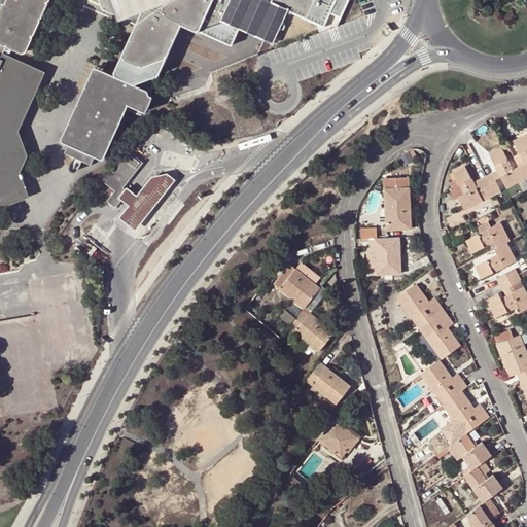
[(0,0),(0,202),(22,195),(13,169),(21,151),(11,128),(34,76),(1,61),(4,56),(8,45),(27,55),(50,0),(101,0),(105,8),(138,24),(116,71),(118,75),(101,66),(66,140),(74,143),(70,151),(79,155),(86,160),(97,164),(100,155),(108,160),(132,109),(145,115),(147,110),(151,112),(159,97),(153,95),(153,91),(150,90),(154,88),(183,25),(185,22),(201,29),(200,30),(202,32),(225,23),(224,22),(226,21),(251,33),(274,42),(279,30),(283,32),(285,31),(287,26),(286,24),(283,23),(288,10),(304,18),(308,16),(314,0),(0,0)]
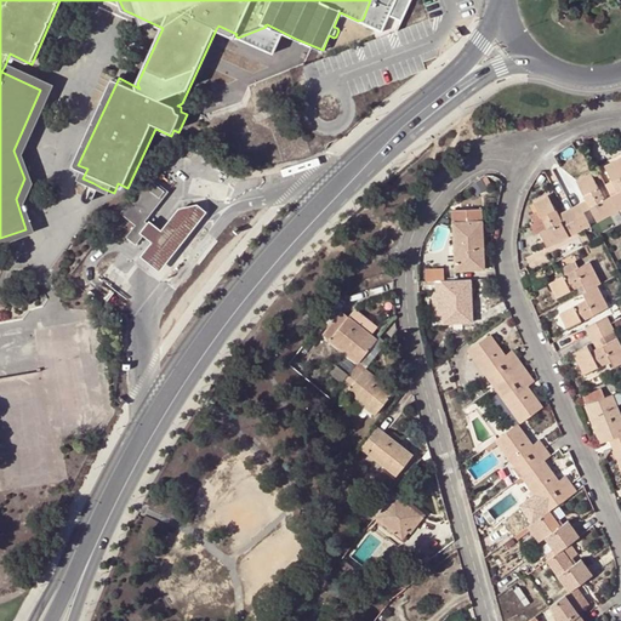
[(370,0),(363,20),(358,21),(381,32),(388,16),(400,21),(410,0),(370,0)]
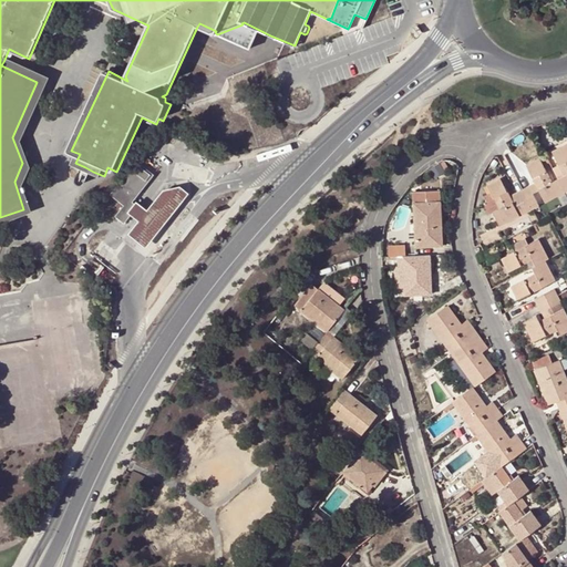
[(213,33),(215,32),(216,31),(199,23),(197,27),(213,33)]
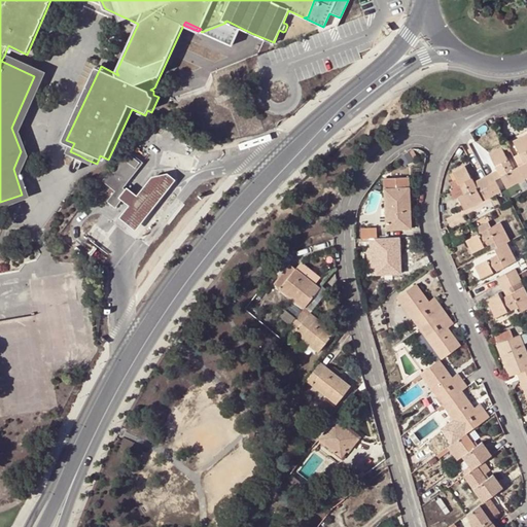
[(42,73),(4,56),(1,61),(34,76),(11,128),(21,151),(13,169),(22,195),(0,202),(0,208),(30,198),(20,168),(27,152),(18,127),(42,73)]
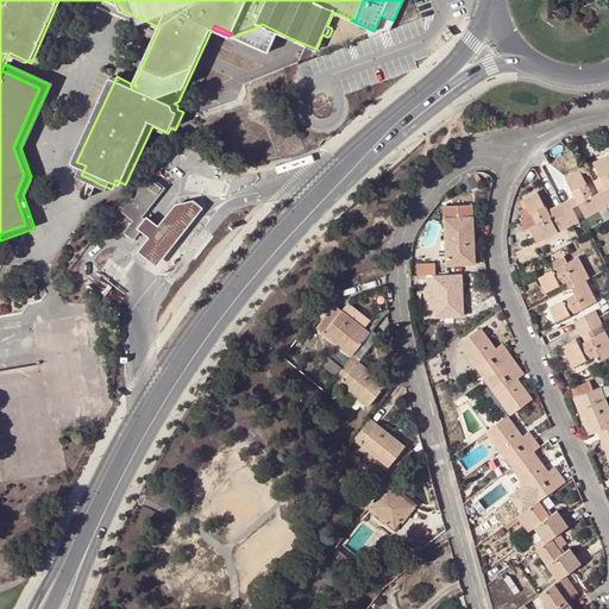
[(606,207),(608,205),(608,154),(592,163),(606,189),(598,193),(606,207)]
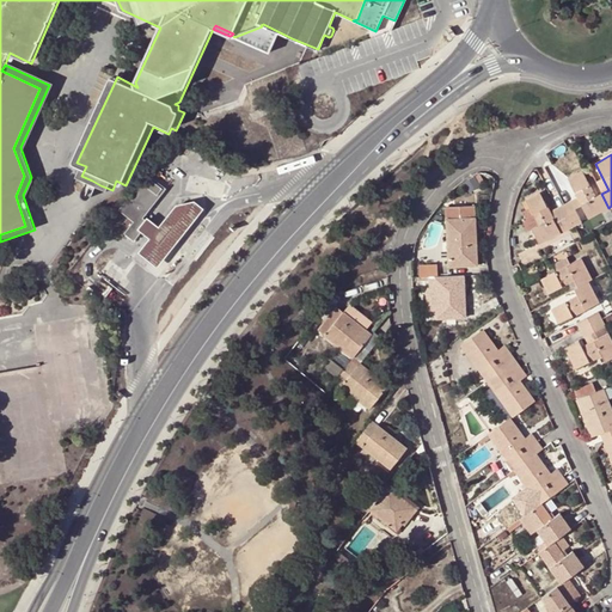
[(577,197),(581,206),(588,218),(609,208),(601,194),(595,196),(582,170),(568,177),(577,197)]
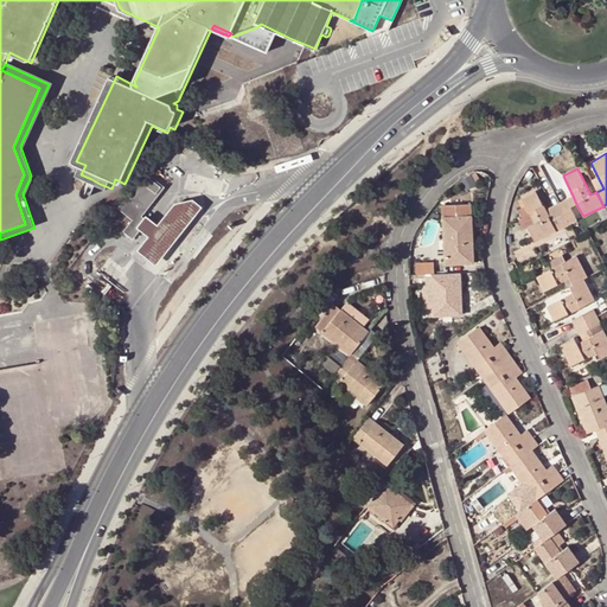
[(125,230),(133,237),(141,229),(148,219),(146,217),(144,216),(165,186),(147,172),(119,208),(128,215),(123,221),(128,225),(125,230)]
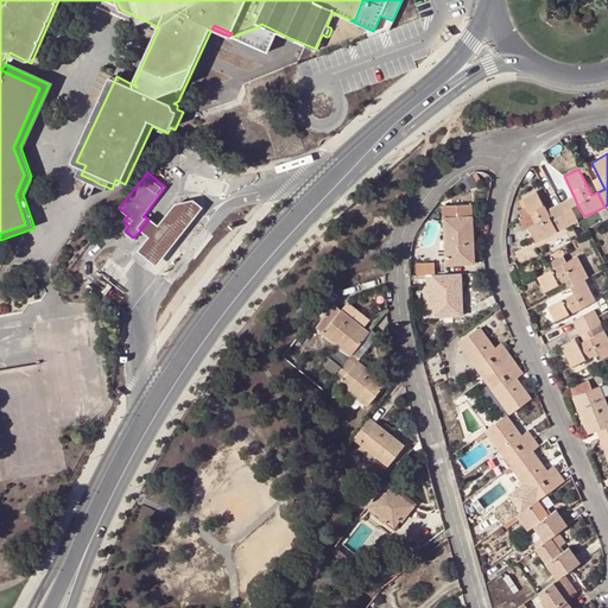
[(95,195),(100,184),(92,179),(86,192),(86,194),(87,195),(87,196),(89,197),(90,197),(92,197),(94,197),(95,196),(95,195)]
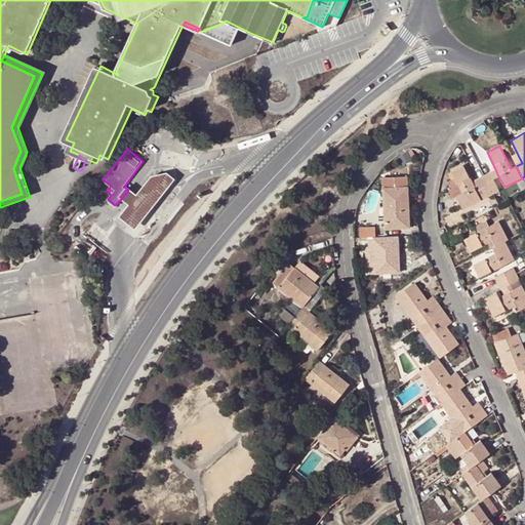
[(492,194),(483,175),(472,182),(462,164),(450,170),(456,183),(461,194),(456,196),(462,208),(492,194)]
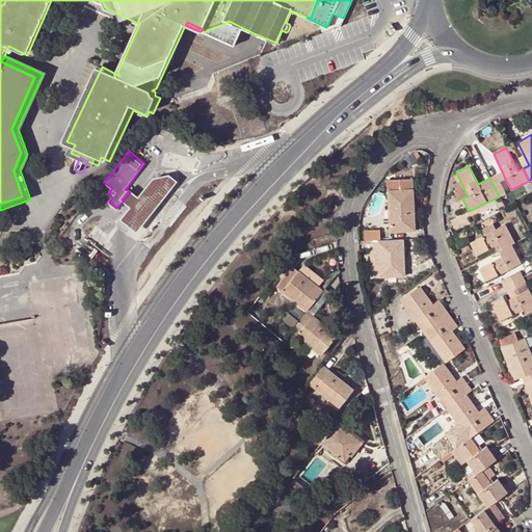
[(500,181),(505,179),(502,171),(497,175),(500,181)]
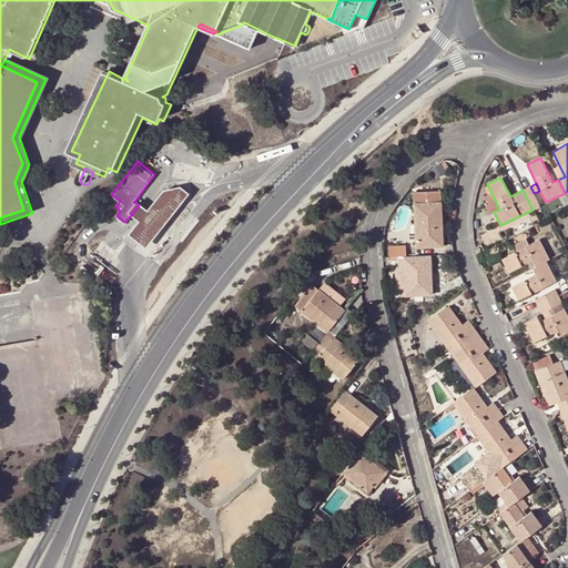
[(155,202),(149,210),(140,221),(137,226),(130,234),(146,247),(162,227),(182,203),(190,193),(182,186),(164,191),(155,202)]
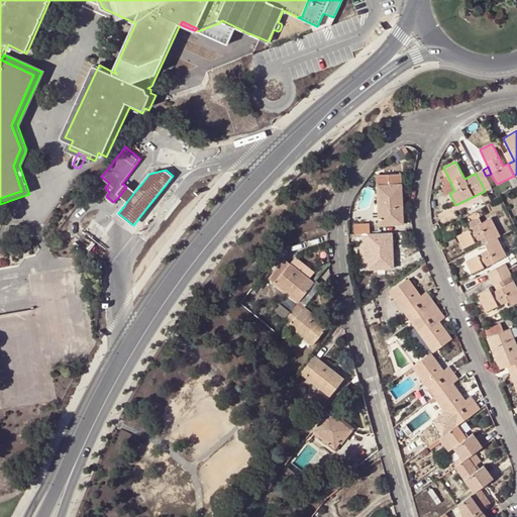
[(485,191),(491,188),(486,176),(483,170),(476,173),(485,191)]
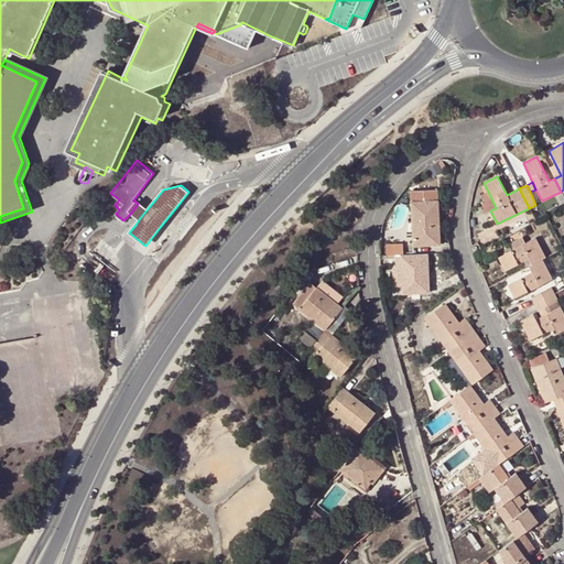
[(438,245),(436,190),(411,191),(413,246),(438,245)]
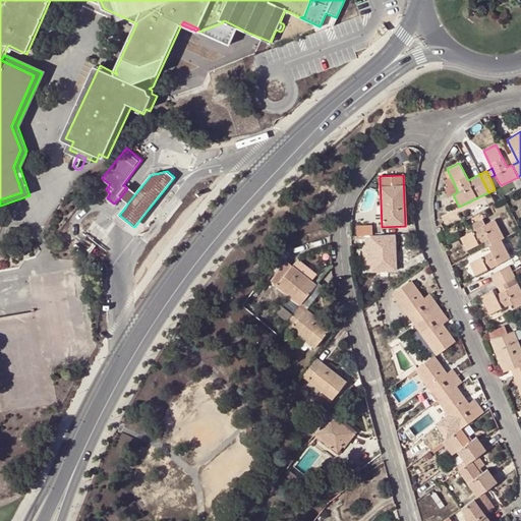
[(453,194),(458,192),(453,181),(444,185),(448,193),(453,194)]
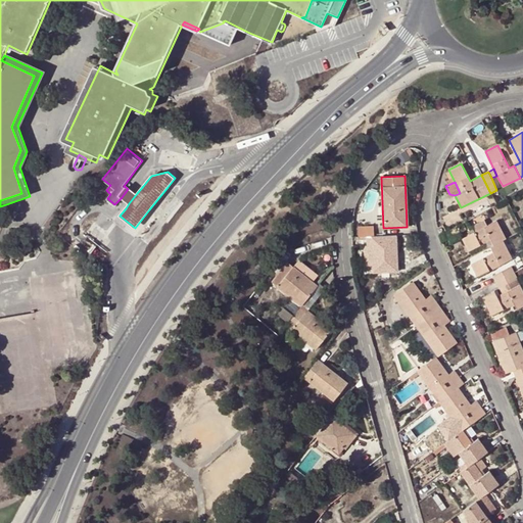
[(126,200),(129,203),(137,193),(134,190),(127,185),(126,187),(128,189),(122,197),(126,200)]
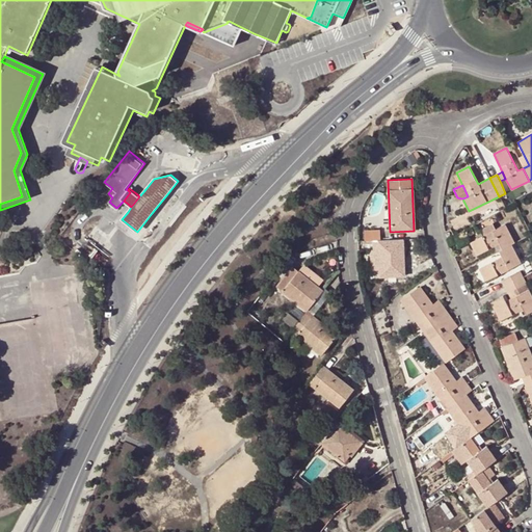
[(505,223),(495,229),(485,234),(470,242),(476,255),(489,248),(499,243),(502,248),(511,244),(514,242),(505,223)]
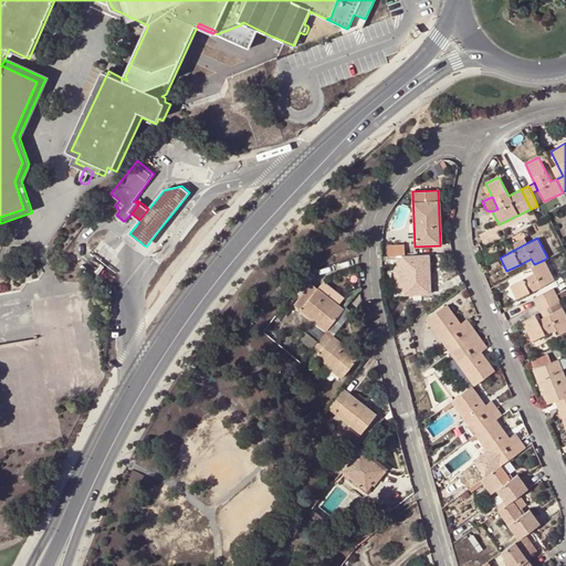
[(514,243),(516,249),(526,243),(524,238),(514,243)]
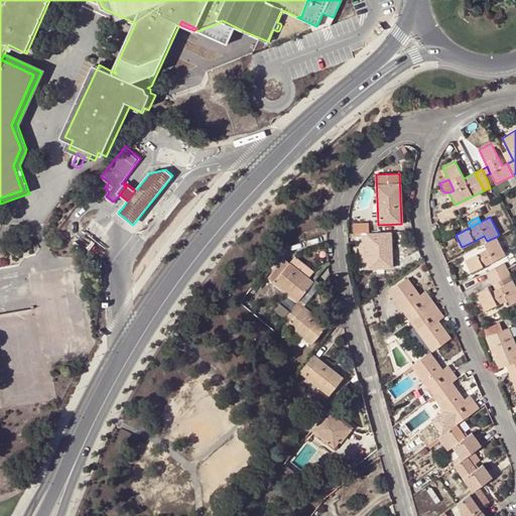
[(456,221),(438,230),(442,236),(459,227),(456,221)]
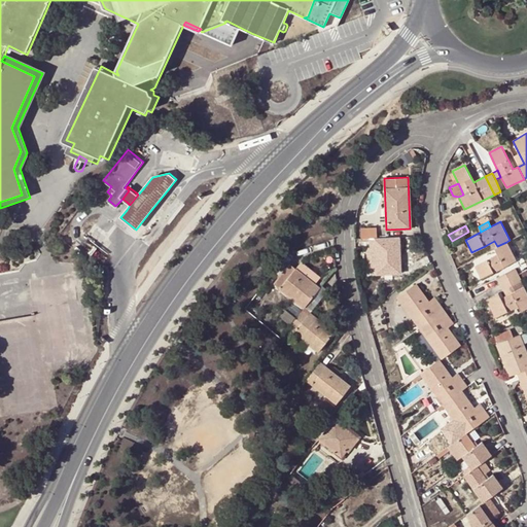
[(361,238),(370,238),(377,237),(376,226),(360,227),(361,238)]
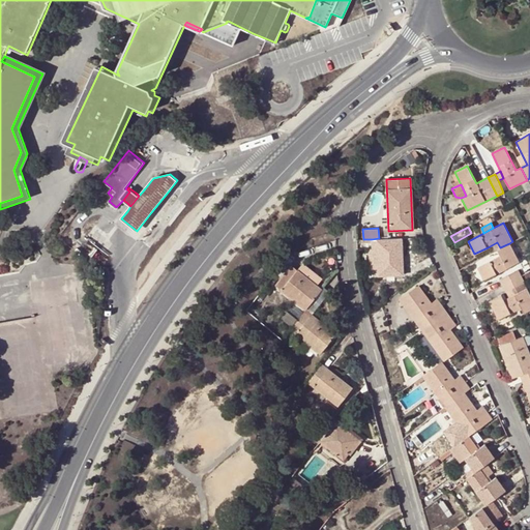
[(377,274),(379,274),(403,274),(402,237),(379,238),(372,239),(372,248),(376,248),(377,267),(377,274)]
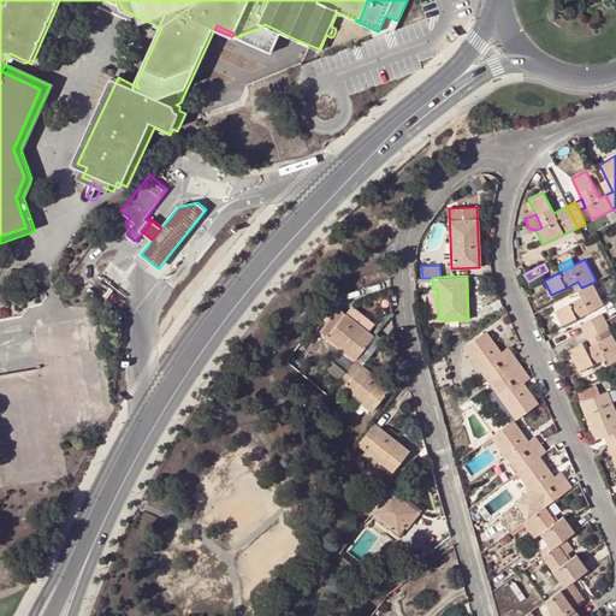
[(581,288),(578,282),(567,288),(570,294),(578,290),(581,288)]
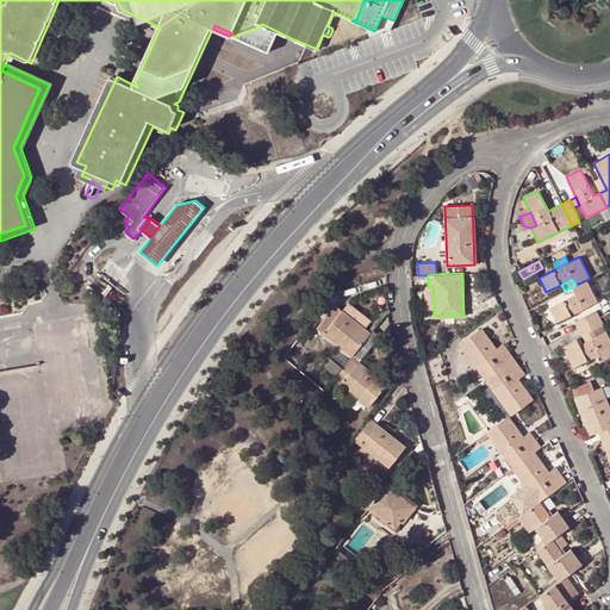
[(586,307),(590,313),(596,310),(601,307),(586,280),(576,285),(572,287),(576,294),(549,307),(556,322),(566,317),(586,307)]
